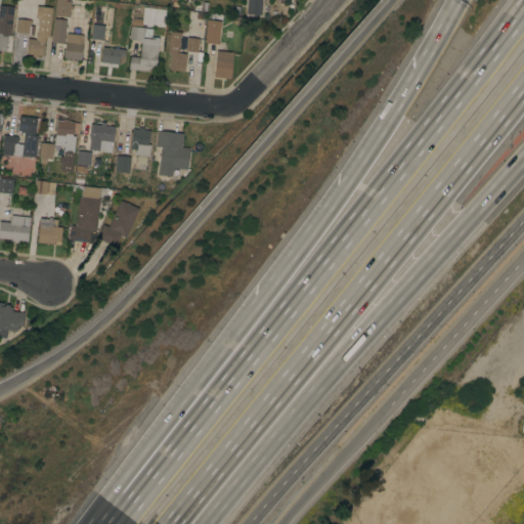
[(55,0),(64,0),(64,1),(72,2),(71,6),(73,6),(73,9),(70,9),(70,17),(54,16),(55,0)]
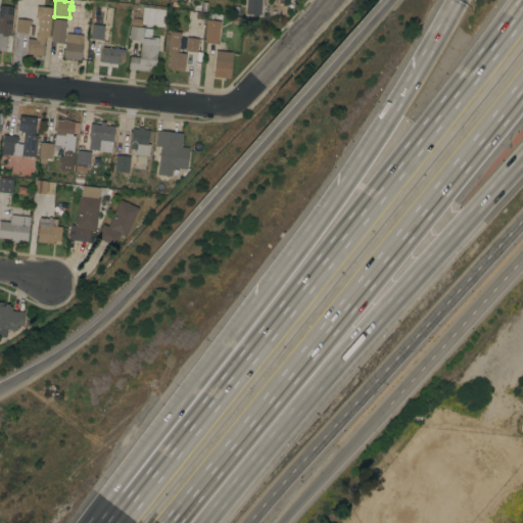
[(246,0),(260,0),(260,15),(246,14),(246,0)]
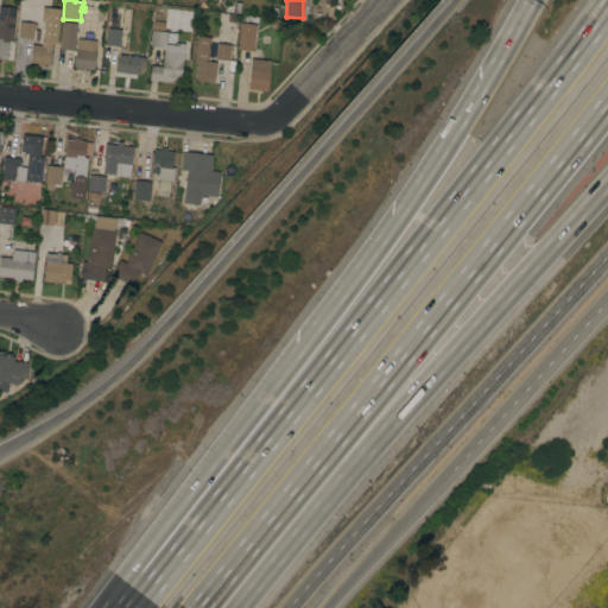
[(109,6),(132,8),(128,36),(127,35),(125,48),(106,45),(109,6)]
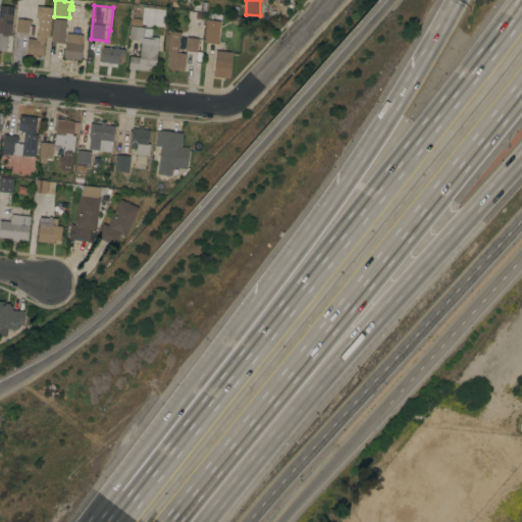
[(10,36),(7,36),(6,52),(0,51),(0,6),(13,7),(10,36)]
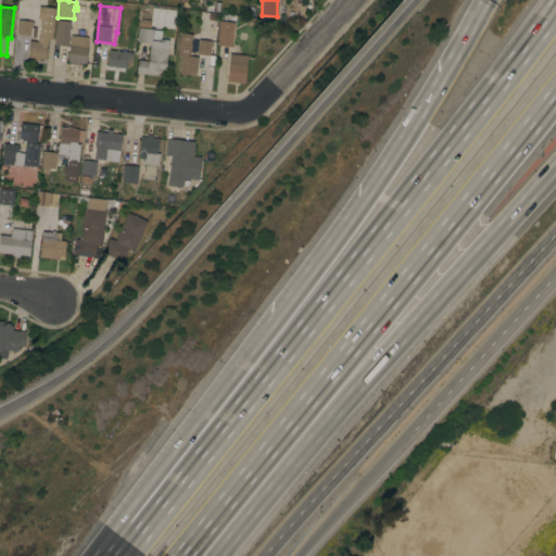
[(38,59),(38,61),(34,61),(35,58),(27,58),(29,41),(38,42),(40,19),(38,17),(39,7),(55,8),(52,40),(48,40),(46,60),(38,59)]
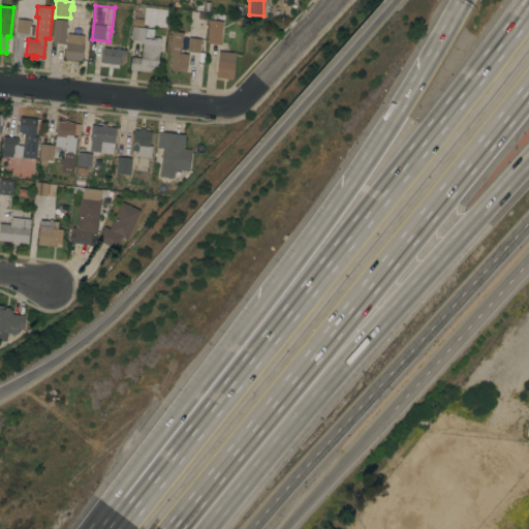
[(55,19),(66,21),(64,44),(52,43),(55,19)]
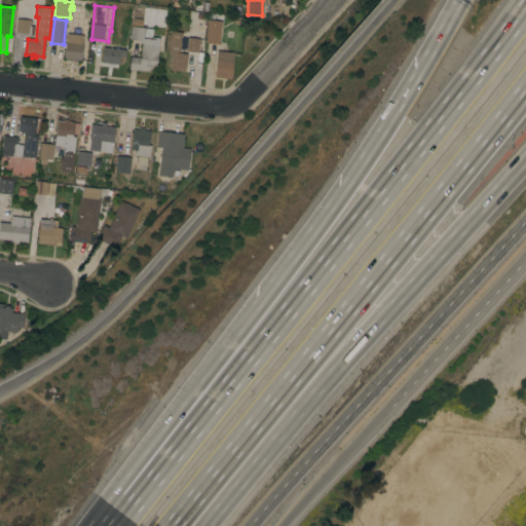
[(17,20),(32,21),(32,24),(30,24),(30,26),(34,27),(33,36),(28,35),(28,34),(15,33),(17,20)]
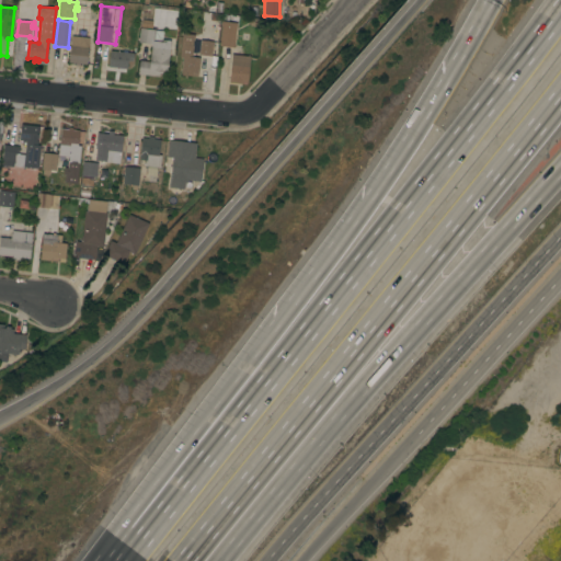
[(222,22),(237,23),(233,48),(219,46),(222,22)]
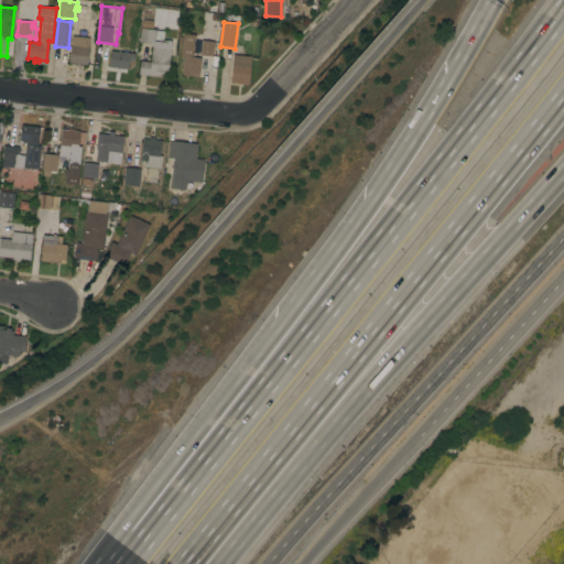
[(167,75),(160,74),(160,77),(139,75),(140,61),(150,62),(152,44),(139,43),(141,29),(164,31),(163,40),(171,41),(167,75)]
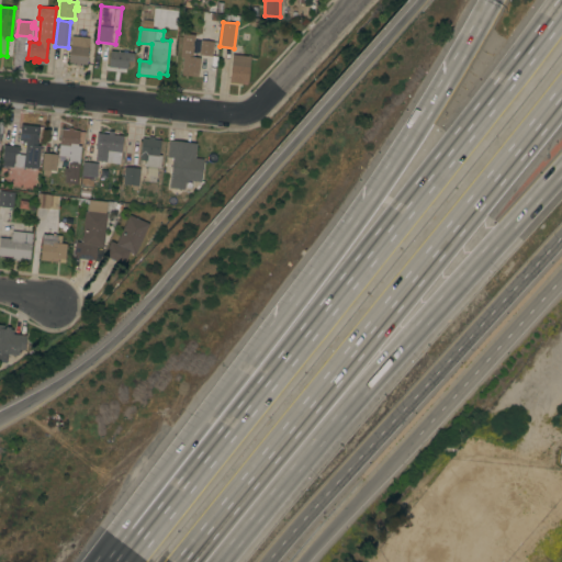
[(182,34),(194,35),(192,57),(200,58),(198,77),(181,76),(183,57),(180,57),(182,34)]
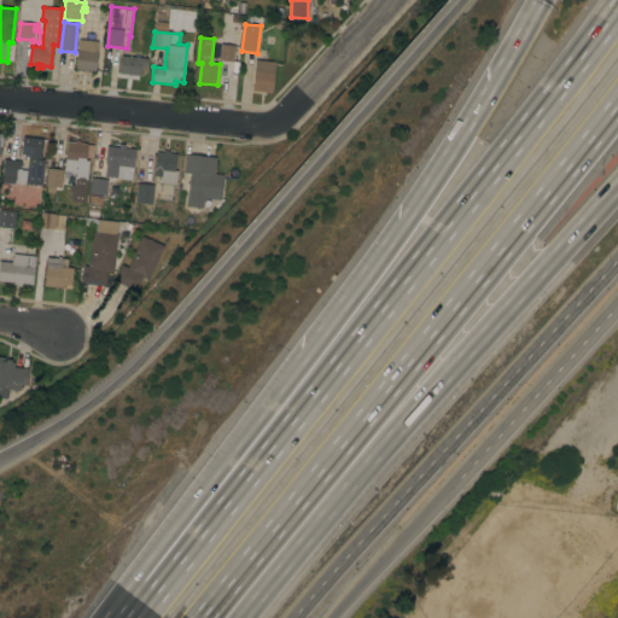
[(79,40),(98,42),(94,71),(87,70),(87,73),(82,73),(83,70),(75,69),(79,40)]
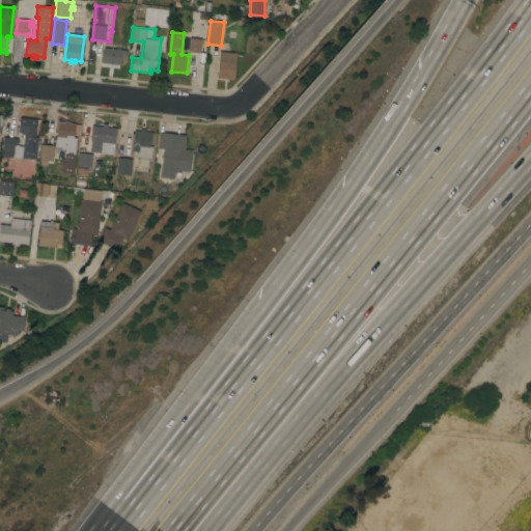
[(190,38),(201,39),(200,54),(188,52),(190,38)]
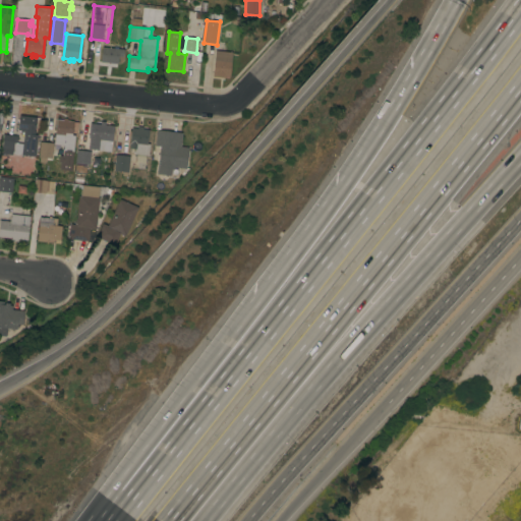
[(93,53),(102,54),(102,47),(110,48),(110,44),(119,45),(118,49),(123,49),(122,56),(121,56),(121,57),(118,57),(117,63),(119,64),(119,67),(92,64),(93,53)]
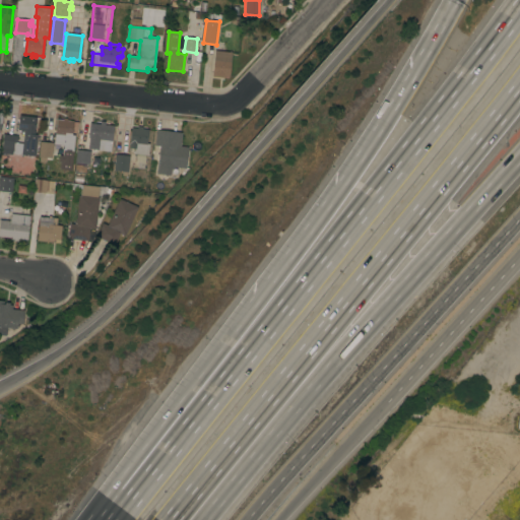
[(214,51),(232,53),(229,76),(224,76),(224,78),(212,77),(214,51)]
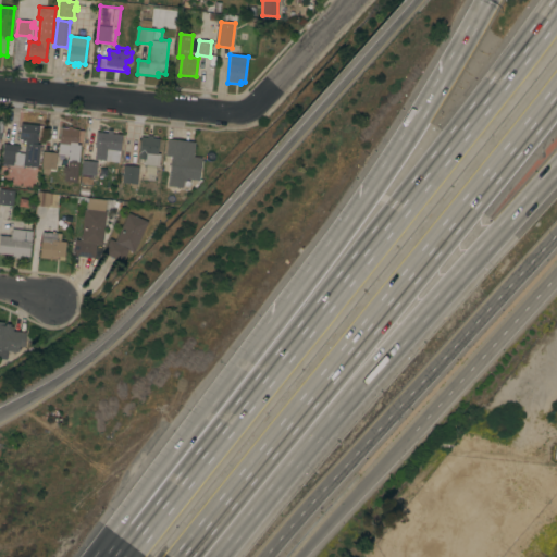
[(37,168),(23,165),(26,140),(19,139),(21,124),(38,125),(37,144),(39,144),(37,168)]
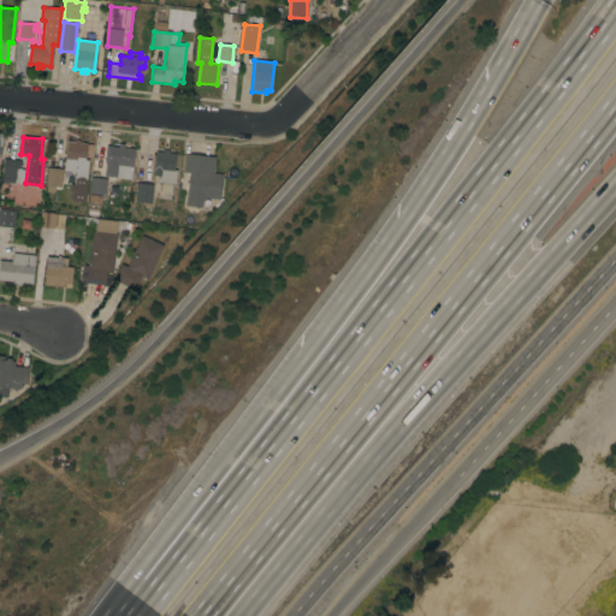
[(84,202),(71,201),(71,193),(70,193),(70,184),(73,185),(75,172),(64,171),(66,141),(87,143),(86,160),(88,160),(84,202)]
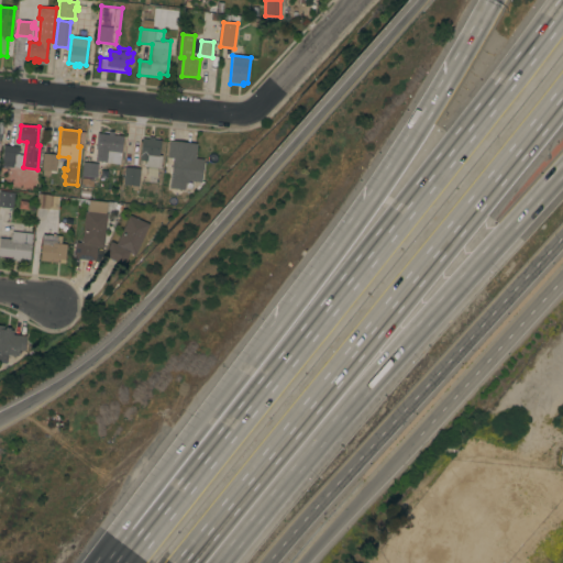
[(120,164),(109,163),(109,167),(102,167),(101,180),(96,180),(96,184),(85,183),(86,177),(81,177),(84,163),(99,164),(101,134),(109,134),(109,132),(112,133),(112,135),(119,135),(118,151),(121,151),(120,164)]
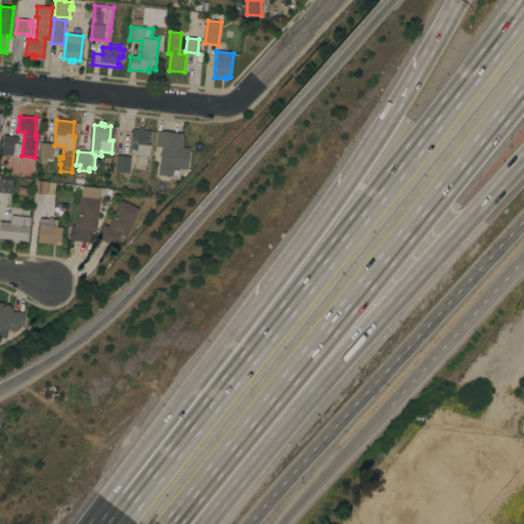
[(149,157),(135,155),(136,149),(130,149),(132,129),(138,129),(138,127),(143,128),(143,130),(149,130),(147,144),(150,145),(149,157)]
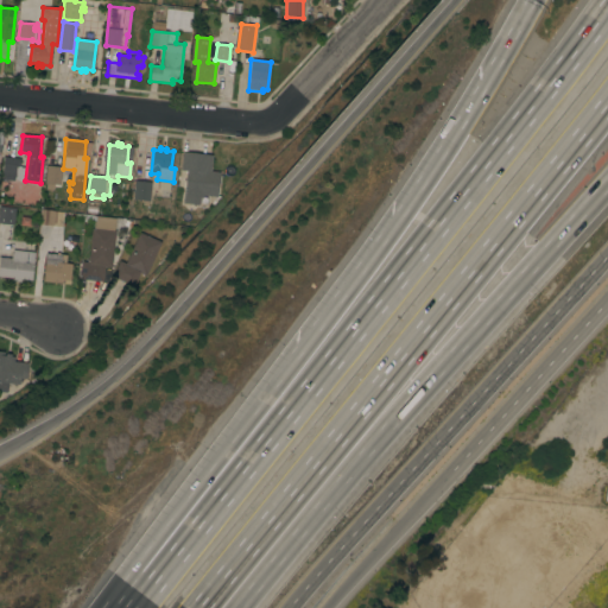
[(210,171),(220,172),(217,197),(203,195),(203,197),(200,197),(198,204),(183,203),(185,183),(181,183),(182,177),(185,178),(187,171),(179,170),(181,162),(182,162),(182,152),(213,156),(210,171)]
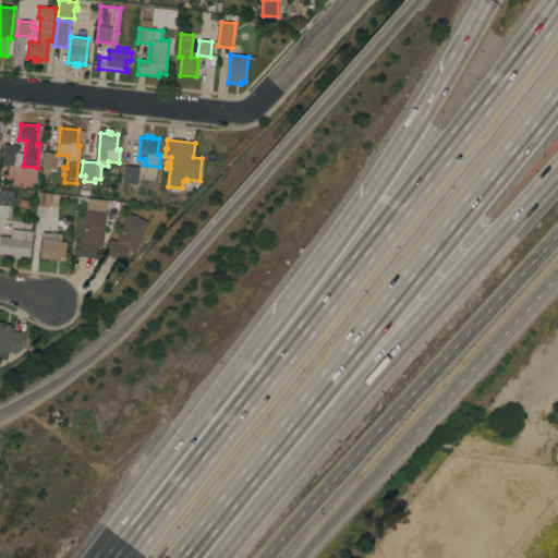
[(19,154),(15,153),(13,167),(2,166),(2,158),(3,144),(19,146),(19,154)]
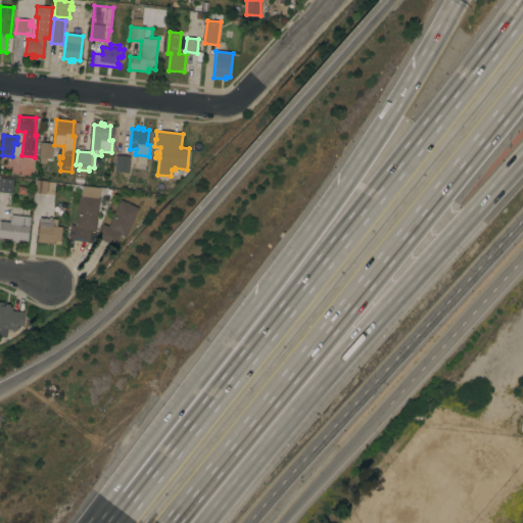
[(51,159),(47,158),(46,160),(45,163),(40,162),(40,158),(39,158),(40,142),(53,144),(51,159)]
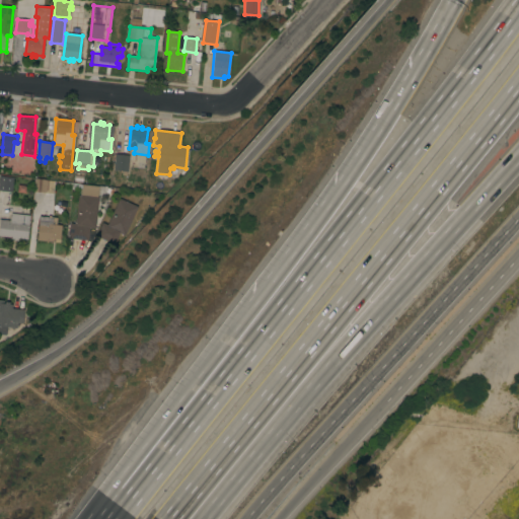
[(128,171),(127,171),(127,175),(122,175),(123,171),(114,170),(116,154),(129,155),(128,171)]
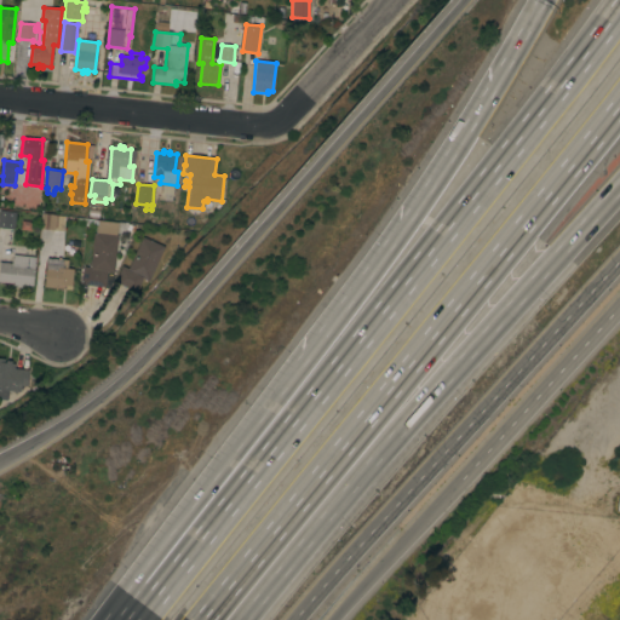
[(101,208),(102,197),(89,196),(89,207),(101,208)]
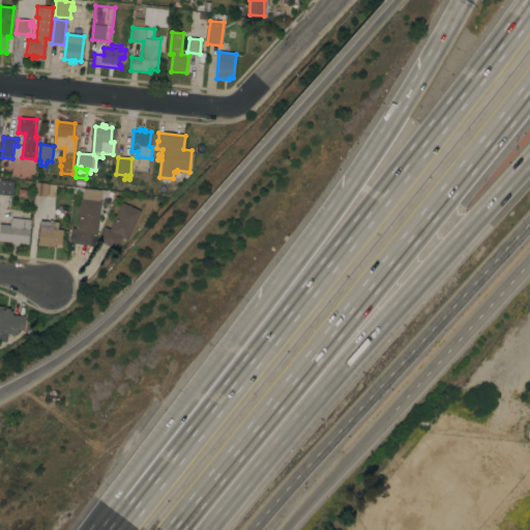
[(11,196),(0,195),(0,180),(13,181),(11,196)]
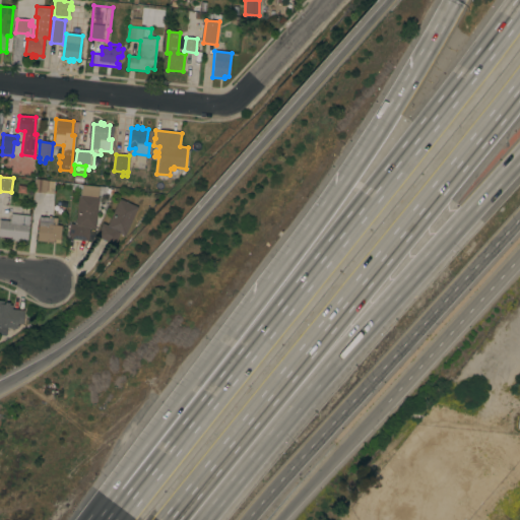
[(34,192),(35,180),(54,181),(53,194),(34,192)]
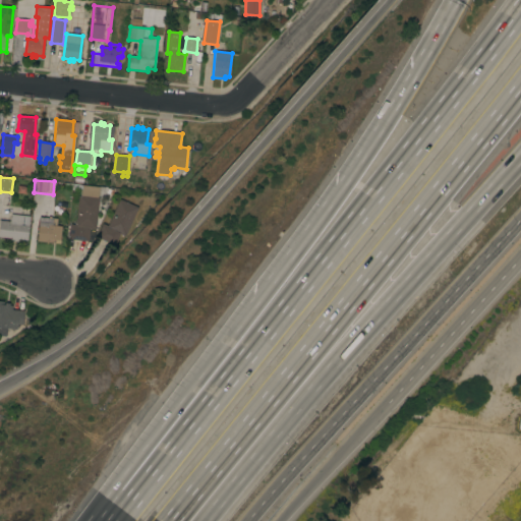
[(96,230),(90,229),(89,241),(68,239),(70,224),(70,221),(76,221),(78,195),(99,197),(96,230)]
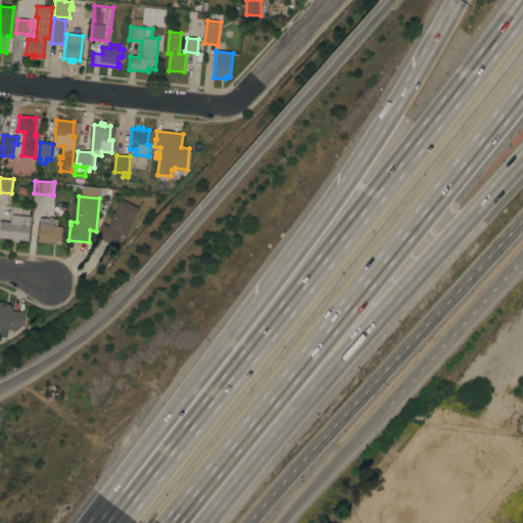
[(126,237),(120,235),(114,246),(96,238),(103,224),(107,227),(120,199),(139,208),(126,237)]
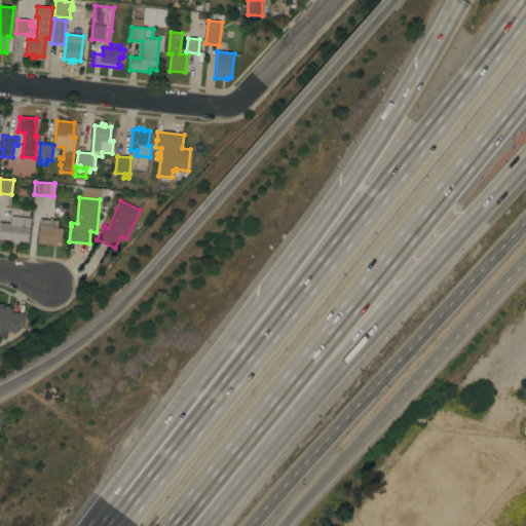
[(19,241),(19,243),(9,243),(9,240),(0,239),(0,222),(9,223),(10,219),(11,219),(11,217),(24,218),(24,226),(29,226),(28,242),(19,241)]
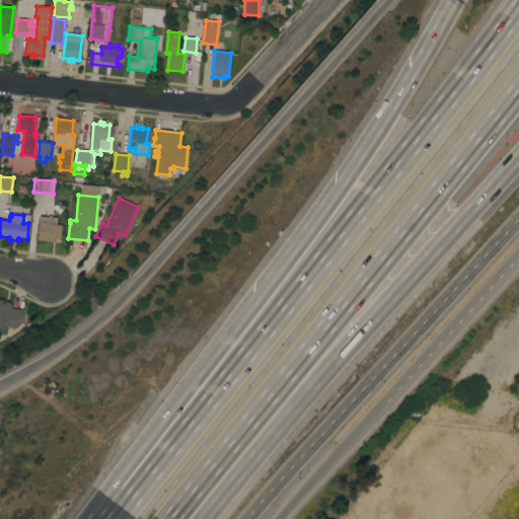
[(60,242),(36,240),(39,216),(53,218),(52,224),(61,225),(60,242)]
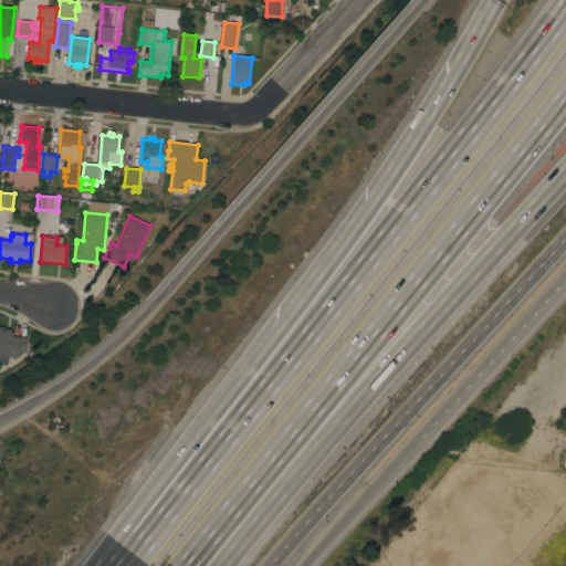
[(0,327),(4,328),(10,329),(10,332),(13,333),(13,336),(27,338),(24,353),(19,352),(18,358),(0,356),(0,327)]
